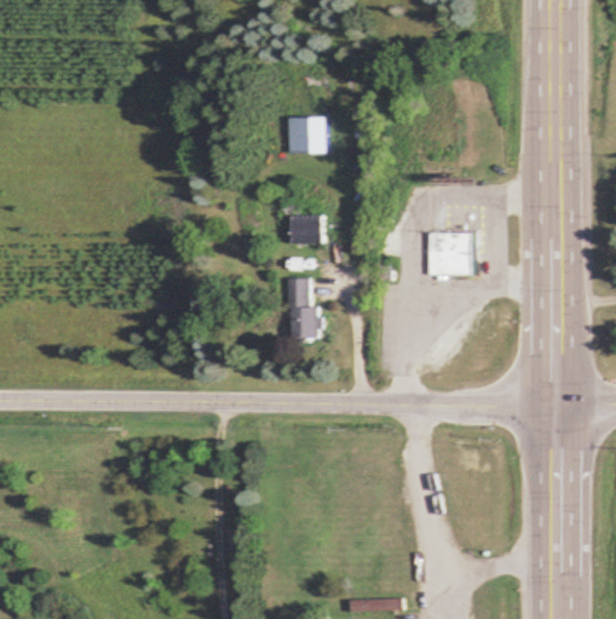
[(291,215),(291,245),(321,245),(321,215),(291,215)]
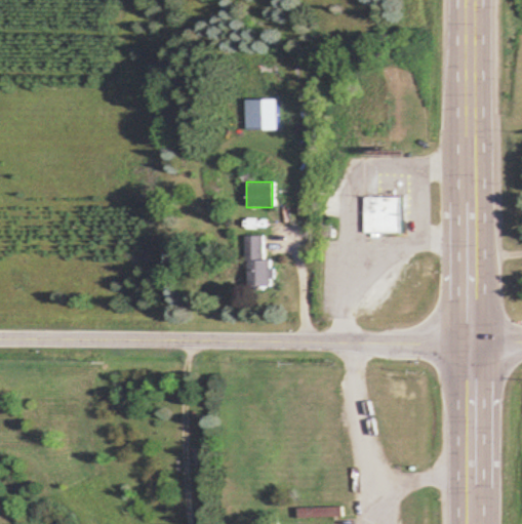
[(362,233),(398,233),(398,196),(362,196),(362,233)]
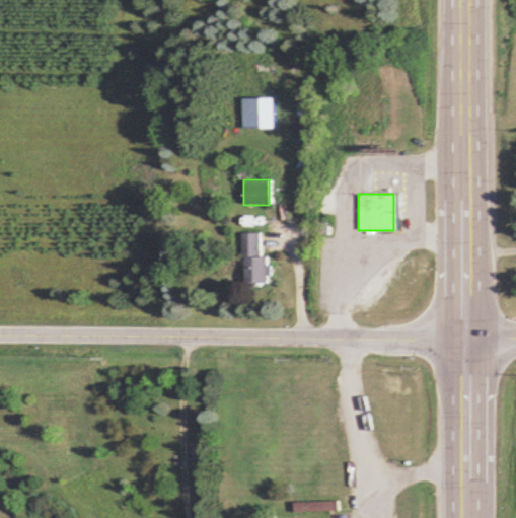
[(258,233),(241,233),(241,283),(266,283),(266,256),(258,256),(258,233)]
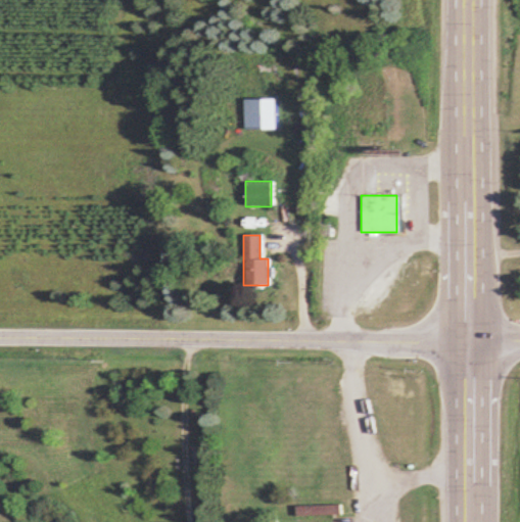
[(337,505),(295,505),(295,515),(337,515),(337,505)]
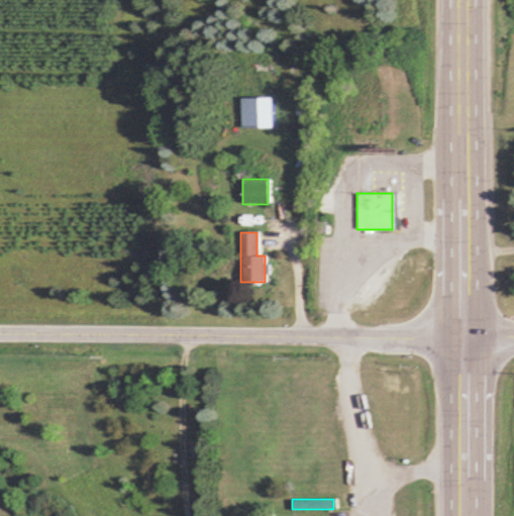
[(413,515),(413,507),(401,507),(401,515),(413,515)]
